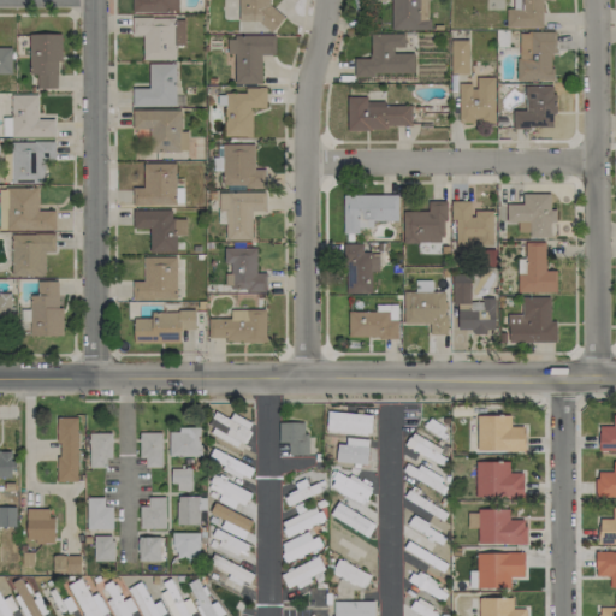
[(131,0),(132,12),(178,12),(177,0),(131,0)]
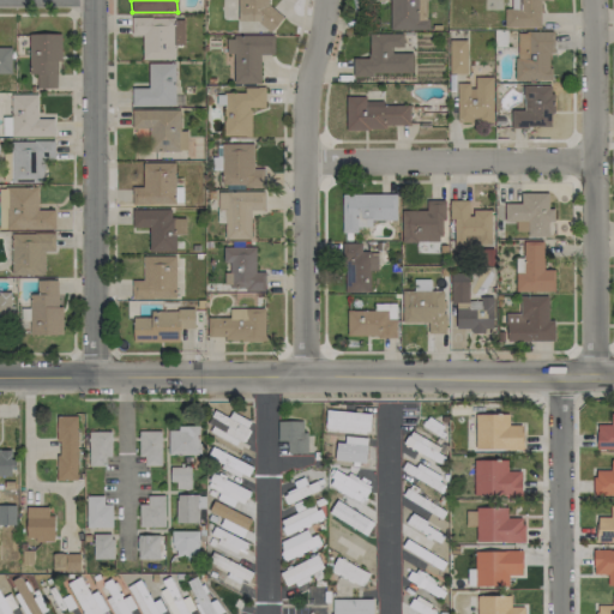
[(235,0),(236,23),(277,24),(277,11),(269,11),(269,0),(235,0)]
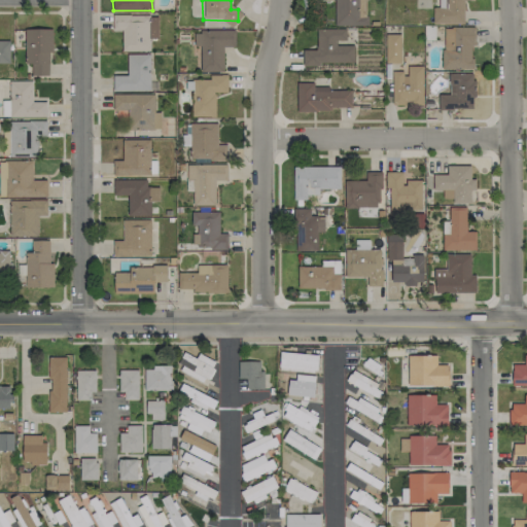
[(366,26),(366,0),(335,0),(335,26),(366,26)]
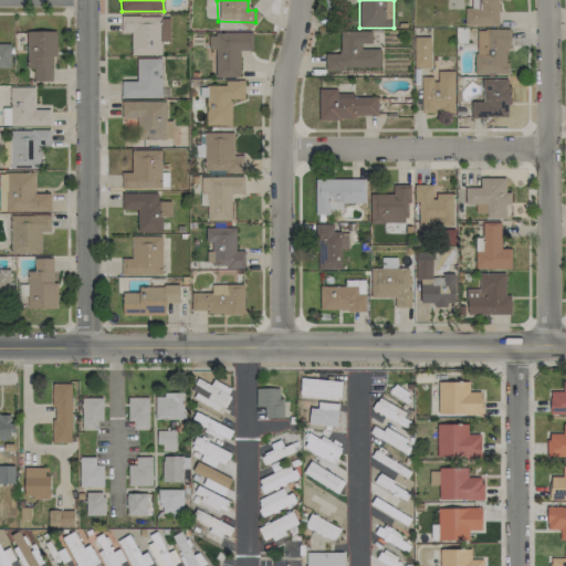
[(471,0),(472,8),(465,8),(465,25),(499,24),(498,0),(502,0),(471,0)]
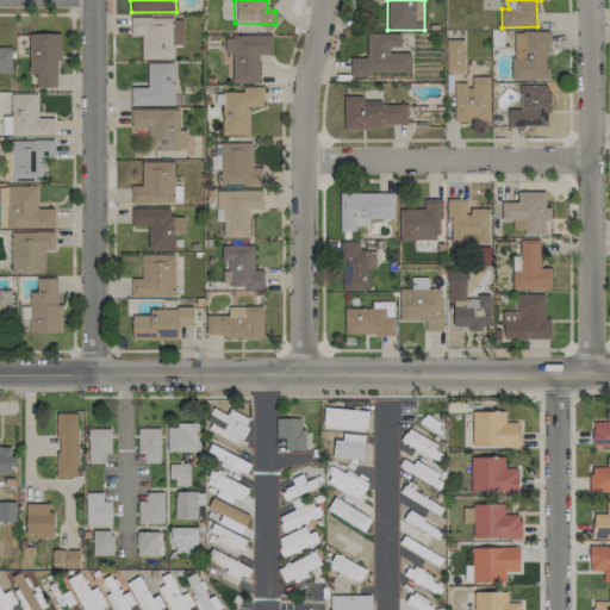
[(141,58),(174,58),(174,44),(184,44),(182,18),(130,18),(130,35),(141,35),(141,58)]
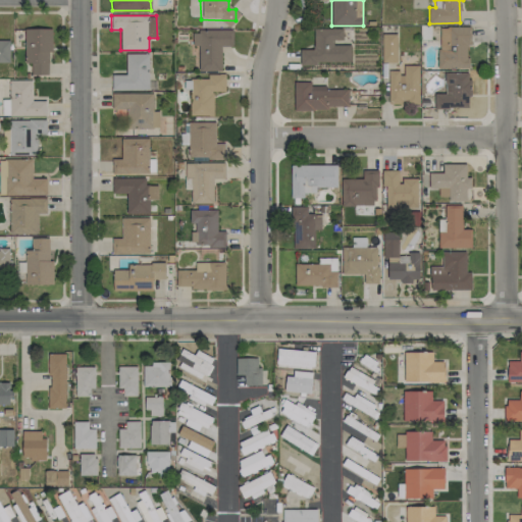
[(469,28),(438,27),(438,68),(469,68),(469,28)]
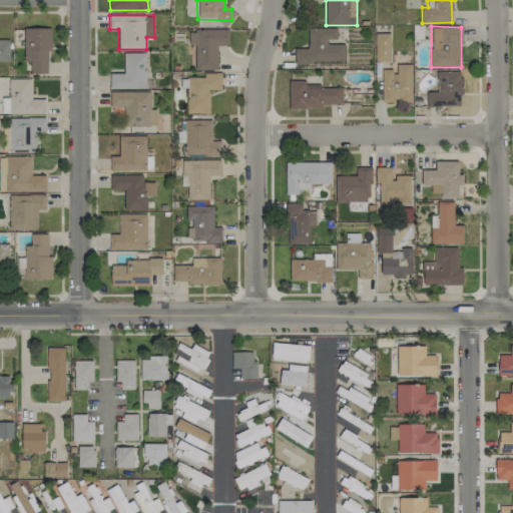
[(49,28),(24,28),(24,62),(30,62),(30,73),(49,73),(49,28)]
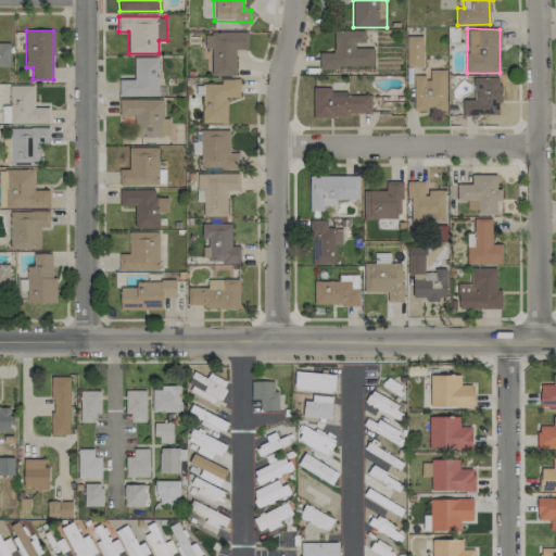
[(335,30),(335,52),(319,52),(319,67),(373,67),(373,46),(365,46),(365,30),(335,30)]
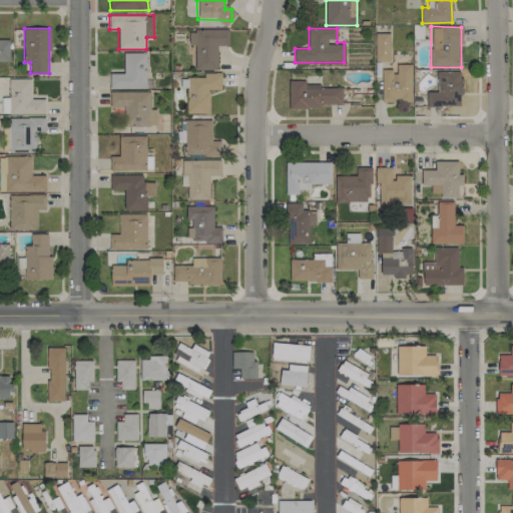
[(195,70),(217,70),(217,46),(228,45),(228,29),(189,30),(189,45),(194,45),(195,70)]
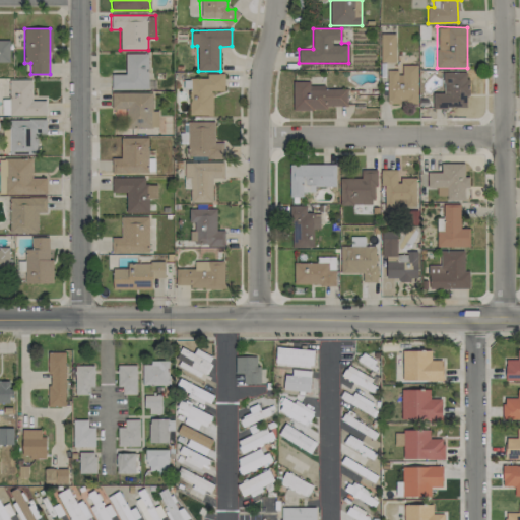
[(396,62),(396,34),(381,34),(380,62),(396,62)]
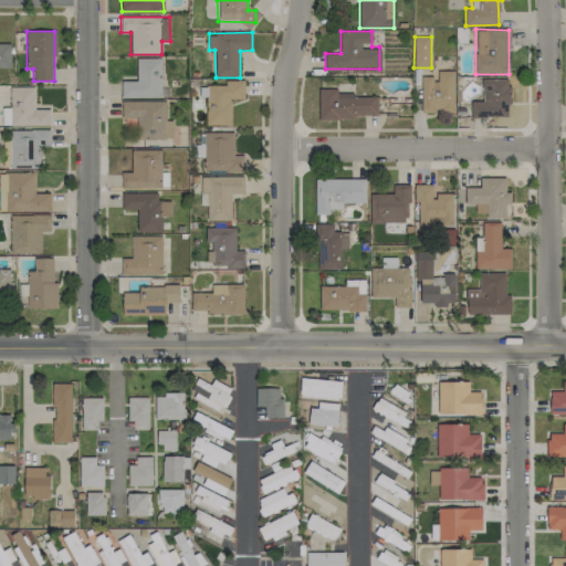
[(0,69),(10,70),(11,44),(0,43),(0,69)]
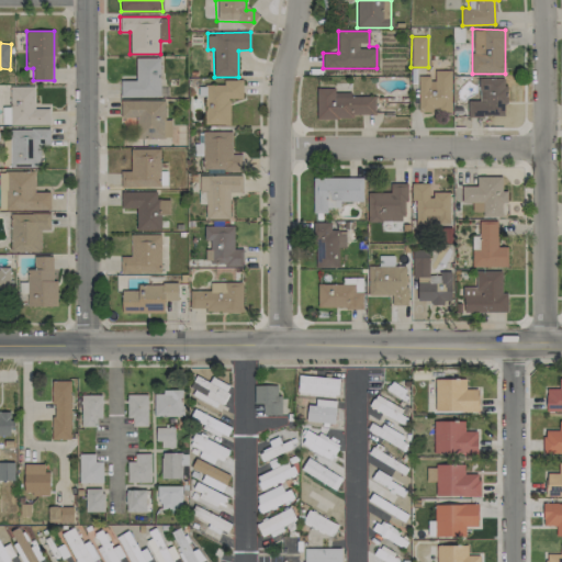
[(121,98),(160,97),(160,58),(135,58),(136,80),(120,80),(121,98)]
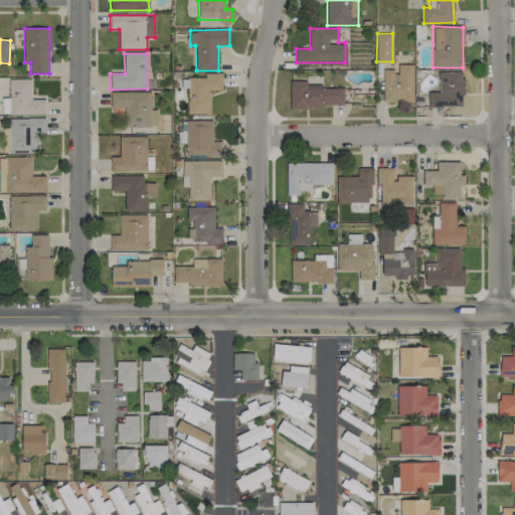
[(413,64),(396,64),(396,69),(383,69),(383,103),(399,103),(399,102),(412,103),(413,64)]
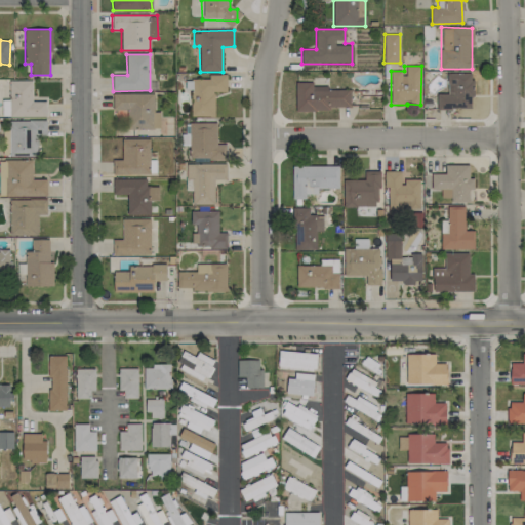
[(437,109),(473,109),(472,73),(447,73),(448,93),(437,94),(437,109)]
